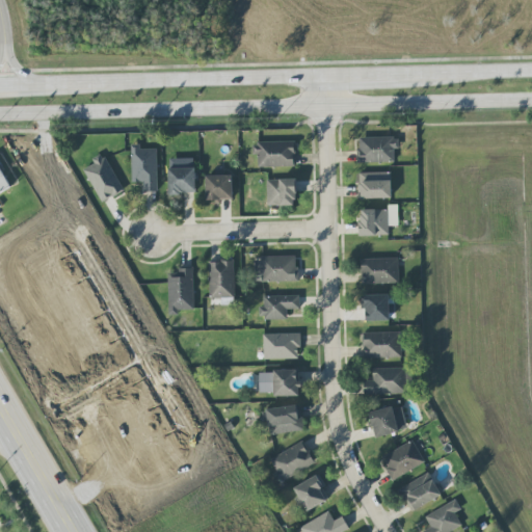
[(358,163),(395,162),(395,149),(400,149),(399,137),(358,138),(358,163)]
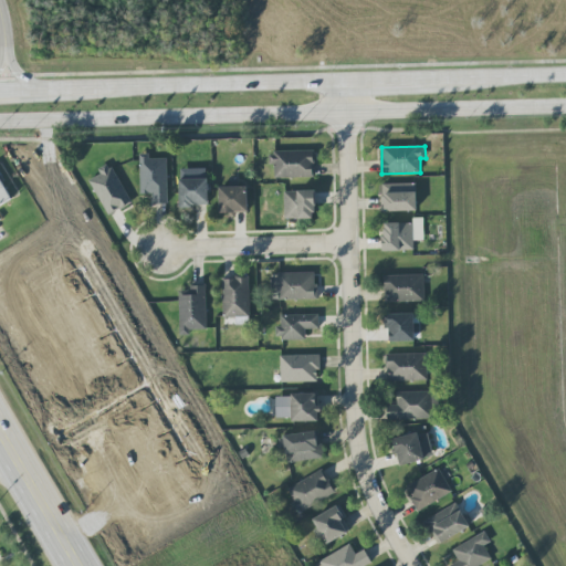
[(314,150),(273,152),(273,178),(315,177),(314,150)]
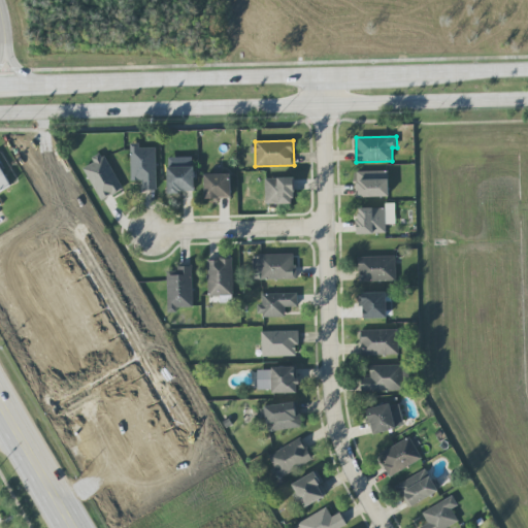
[(156,147),(139,147),(139,143),(131,143),(131,182),(142,182),(142,190),(157,190),(156,147)]
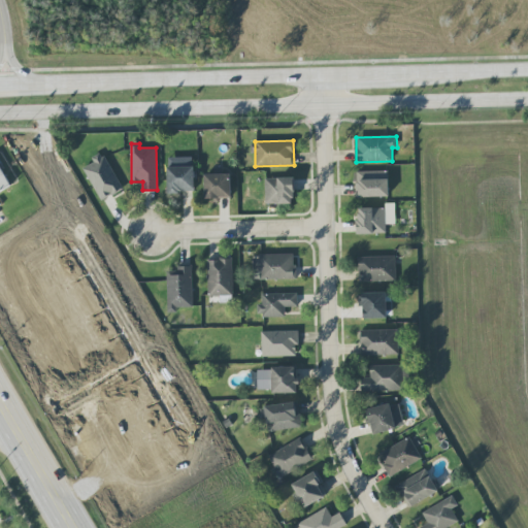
[(102,201),(124,189),(102,152),(92,158),(95,162),(84,168),(102,201)]
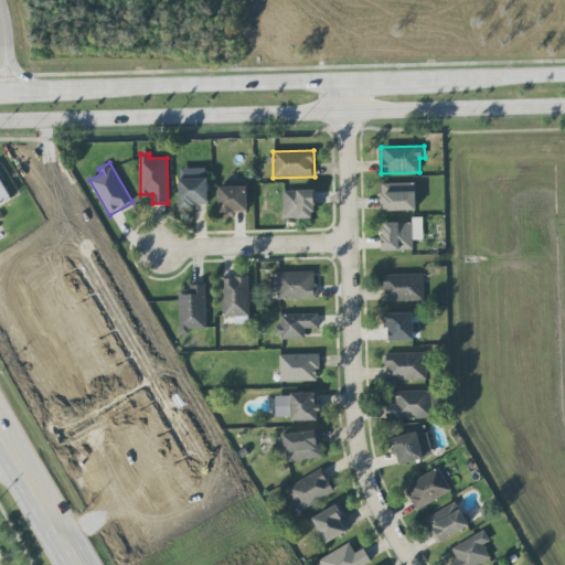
[(208,168),(180,169),(180,206),(209,206),(208,168)]
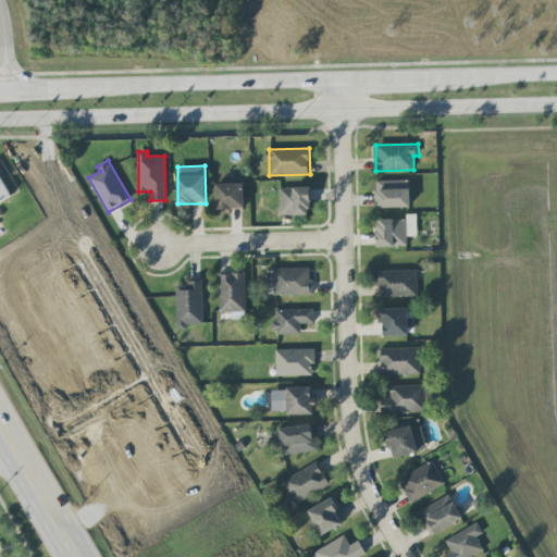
[(0,202),(12,197),(0,175),(0,202)]
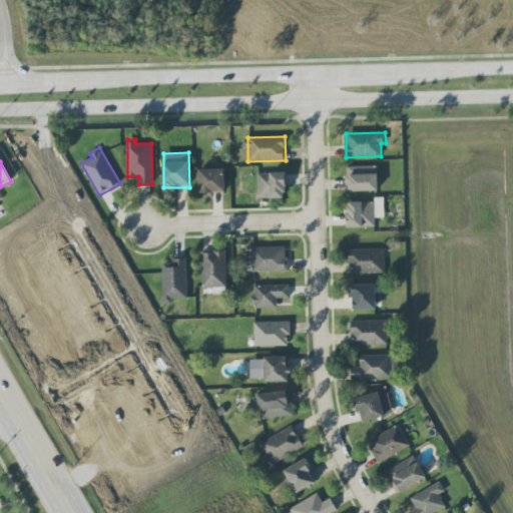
[(346,191),(378,191),(378,166),(346,166),(346,191)]
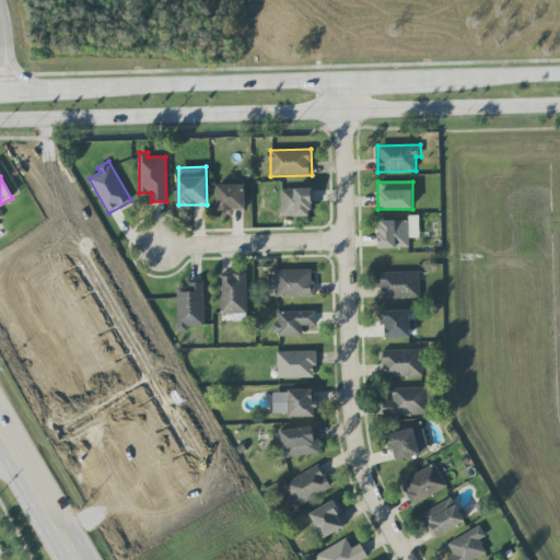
[(218,211),(245,210),(245,185),(218,185),(218,211)]
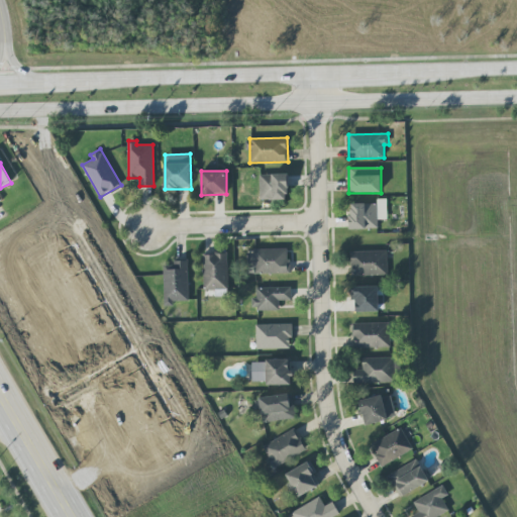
[(288,174),(260,175),(261,200),(289,199),(288,174)]
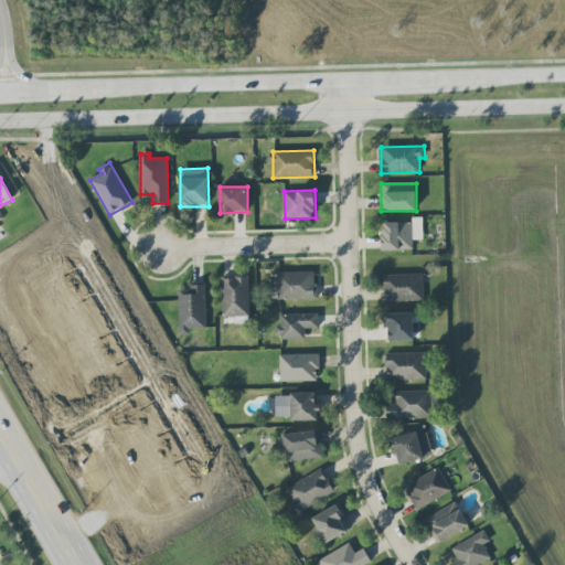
[(414,251),(413,241),(424,240),(423,217),(413,217),(413,222),(383,223),(383,251),(414,251)]
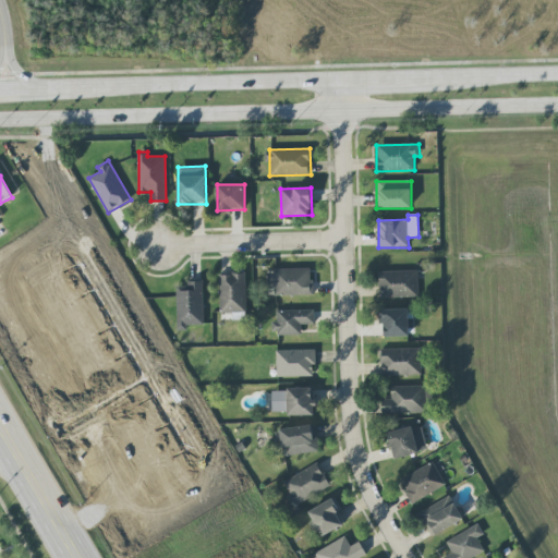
[(312,269),(267,270),(268,288),(275,288),(275,296),(313,295),(312,269)]
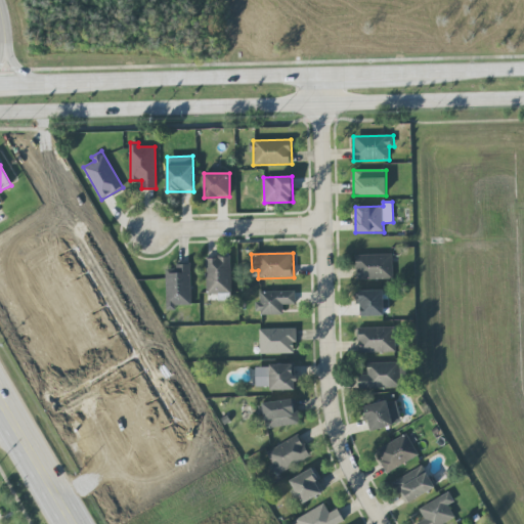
[(355,256),(356,280),(393,279),(392,254),(355,256)]
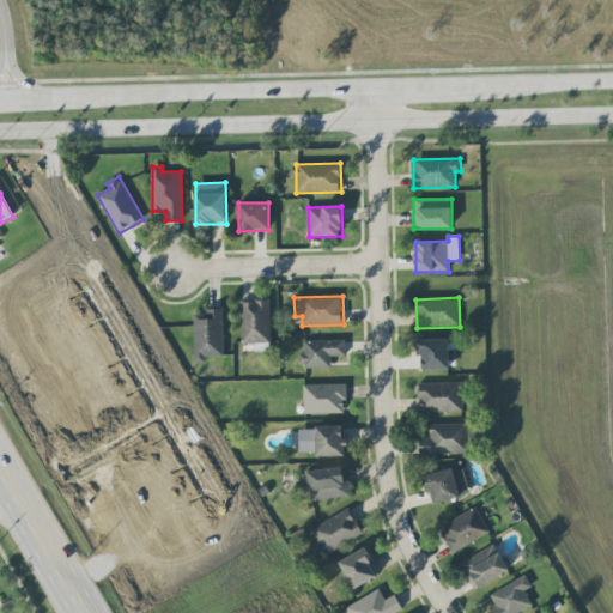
[(242,302),(242,344),(271,344),(269,301),(242,302)]
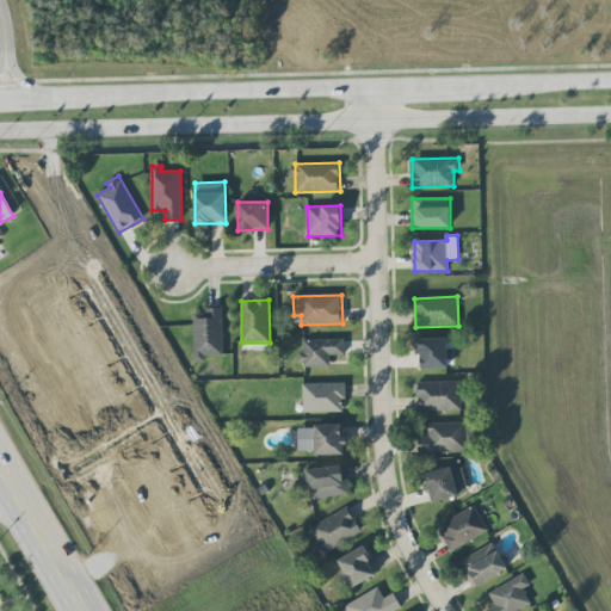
[(223,356),(222,308),(205,308),(205,314),(193,314),(195,362),(205,362),(205,356),(223,356)]
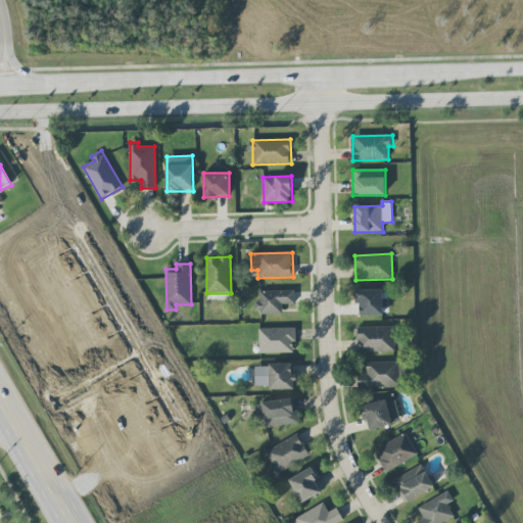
[(383,289),(355,290),(355,304),(361,304),(361,316),(383,316),(383,289)]
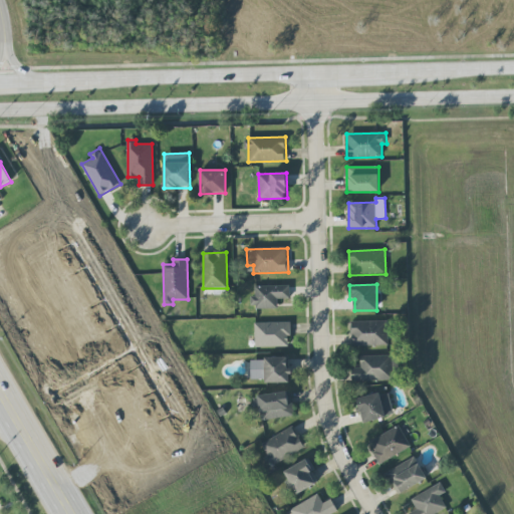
[(289,285),(255,286),(255,296),(251,296),(251,308),(277,308),(277,299),(290,298),(289,285)]
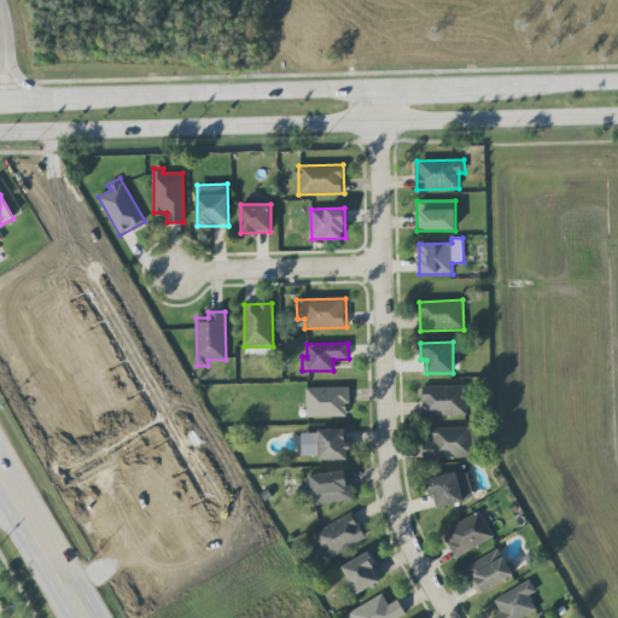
[(423,388),(423,415),(467,414),(466,385),(423,388)]
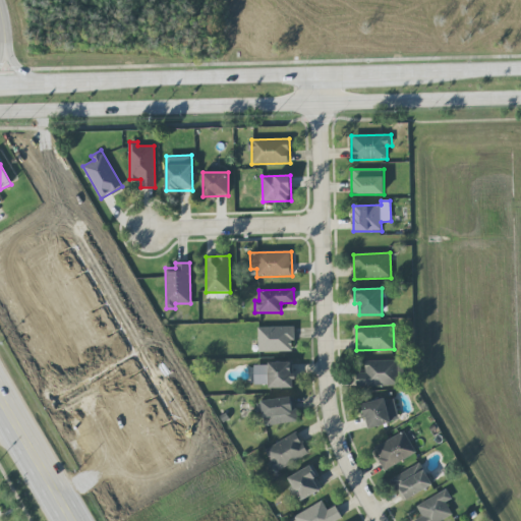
[(258,352),(294,351),(294,327),(258,328),(258,352)]
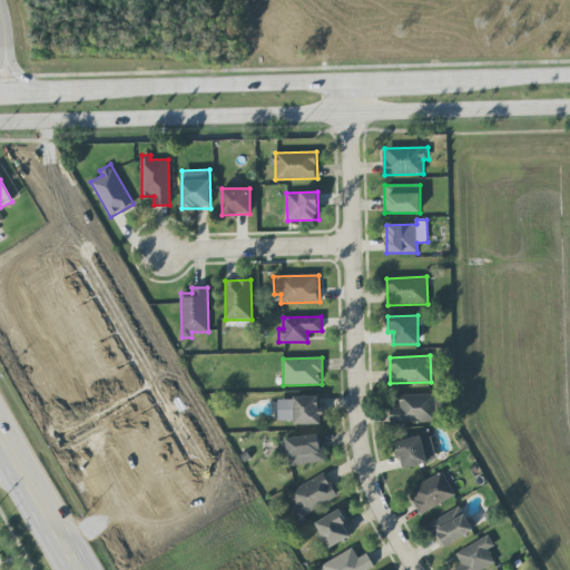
[(400,394),(400,408),(390,408),(390,422),(440,423),(440,394),(400,394)]
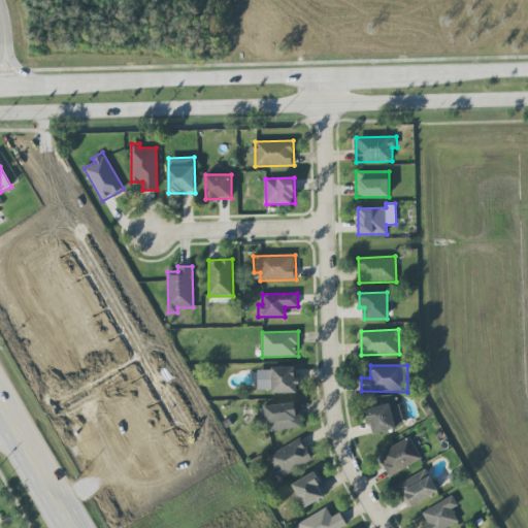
[(297,368),(258,368),(258,390),(271,390),(271,393),(297,393),(297,368)]
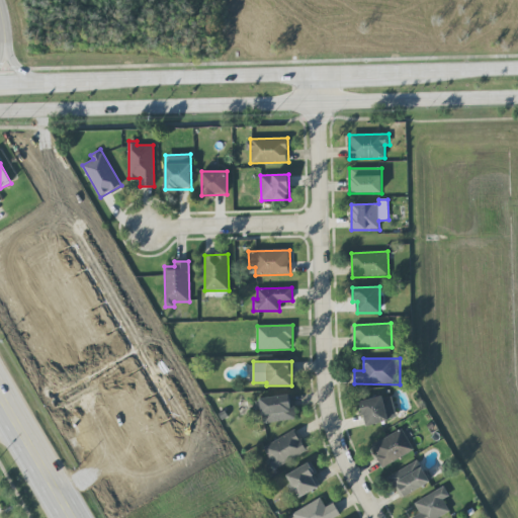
[(295,420),(293,395),(260,398),(262,423),(295,420)]
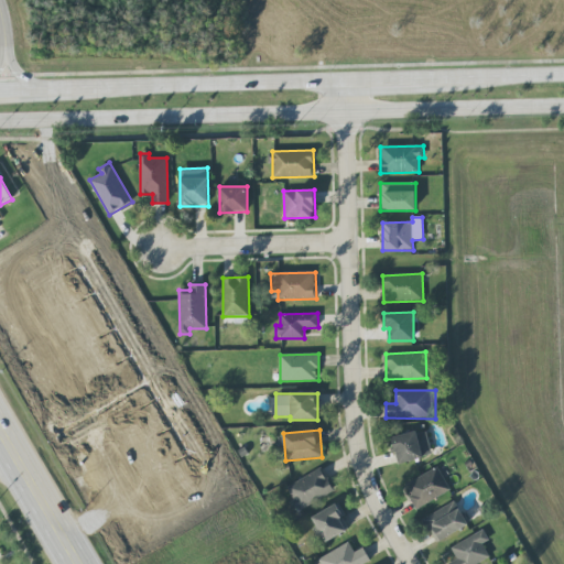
[(392,438),(399,464),(432,456),(425,430),(392,438)]
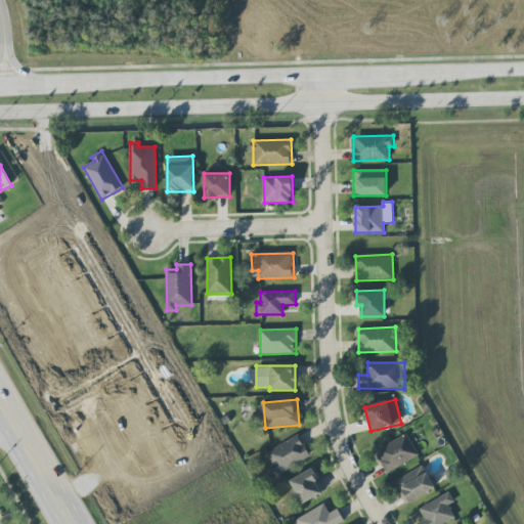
[(419,456),(407,434),(375,451),(387,473),(419,456)]
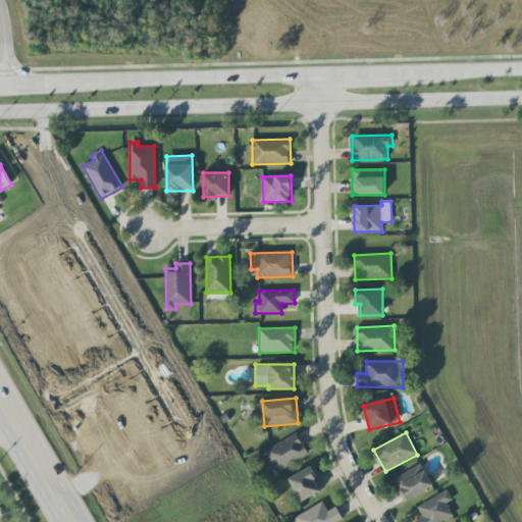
[(309,456),(297,433),(264,452),(275,473),(309,456)]
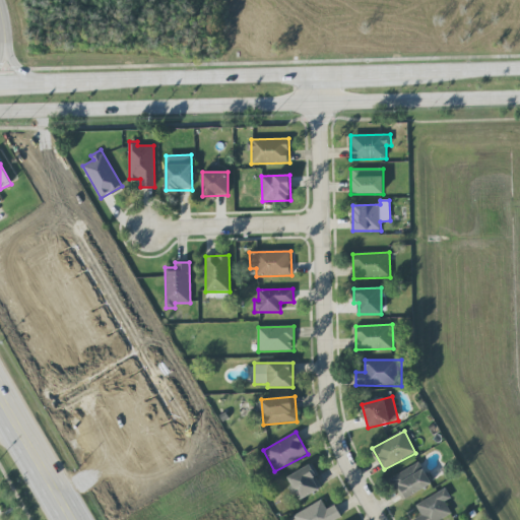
[(404,501),(432,484),(419,462),(391,478),(404,501)]
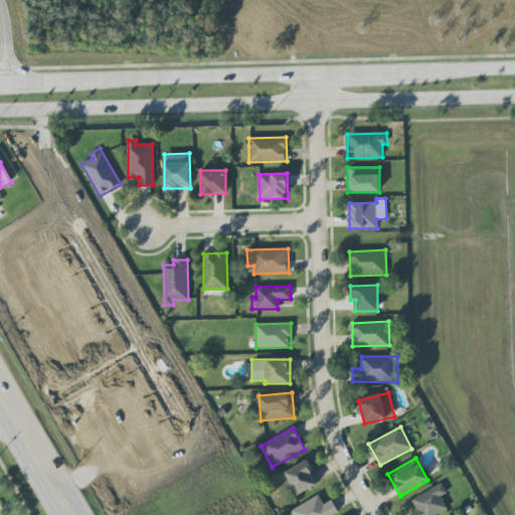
[(317,486),(311,473),(316,472),(311,460),(286,470),(296,495),(317,486)]
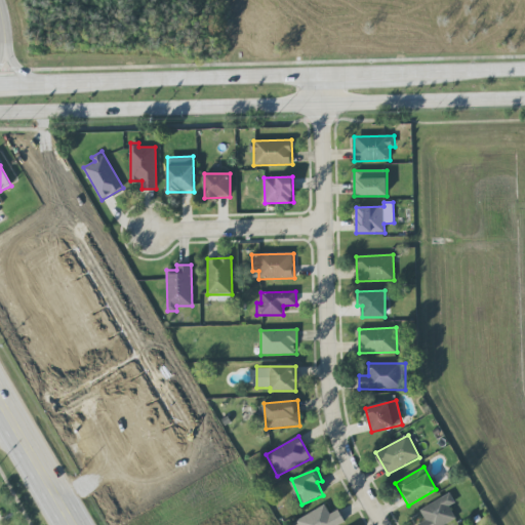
[(417,524),(446,524),(456,521),(450,506),(454,503),(450,494),(419,509),(425,521),(418,524),(417,524)]
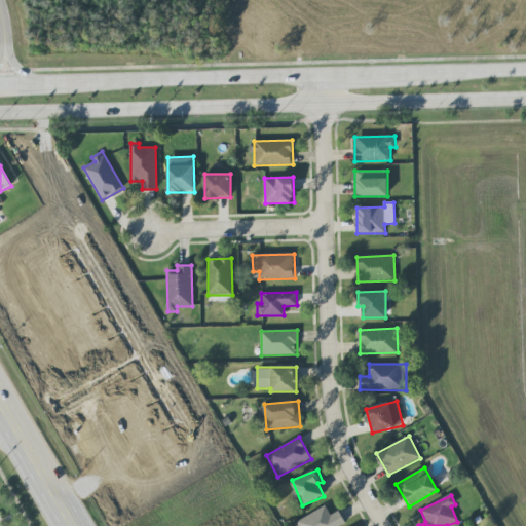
[(330,515),(327,506),(298,519),(300,525),(345,525),(346,525),(340,511),(330,515)]
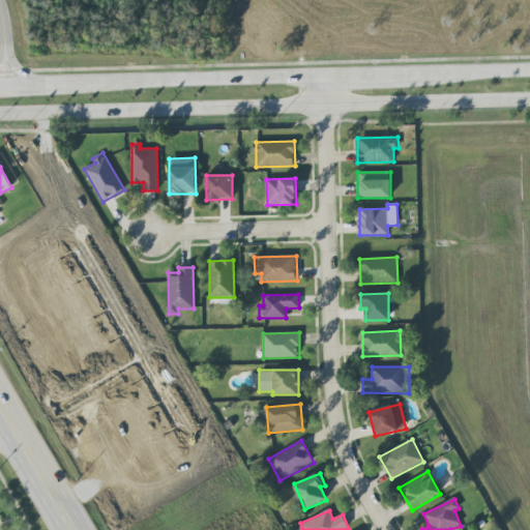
All buildings are outlined.
